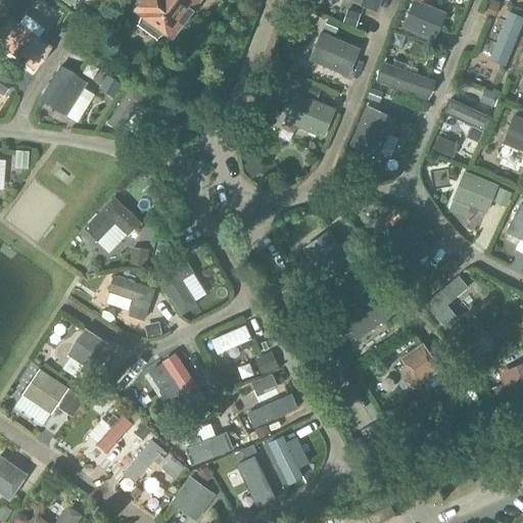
[(173,35),(197,0),(144,0),(137,9),(173,35)]
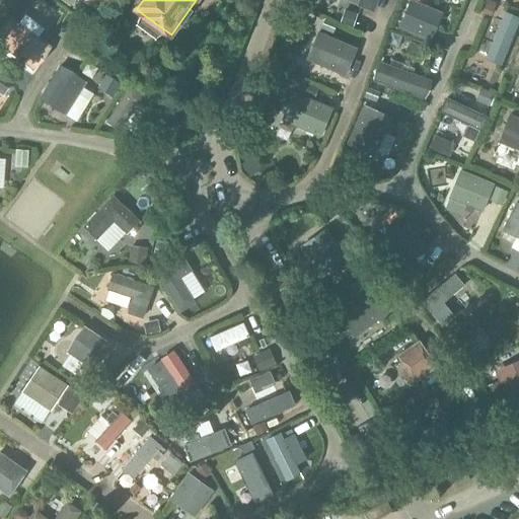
[(374,11),(378,0),(360,0),(359,5),(374,11)]
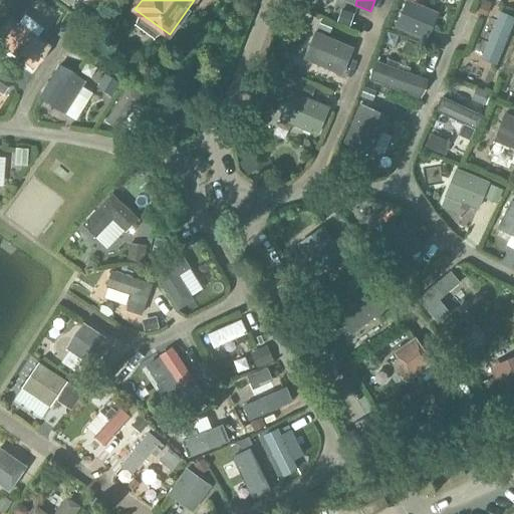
[(409,0),(407,0),(396,26),(426,39),(438,12),(409,0)]
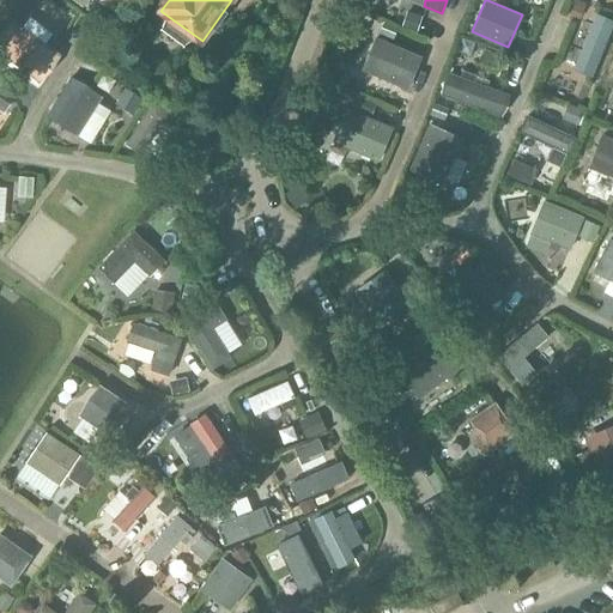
[(612,25),(612,19),(596,13),(575,67),(593,74),(612,25)]
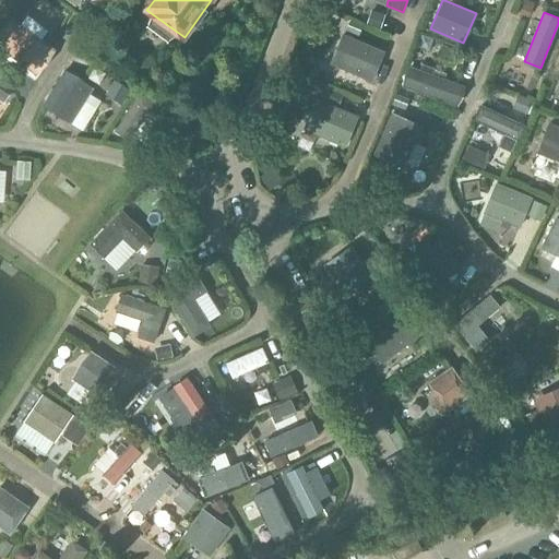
[(11,19),(0,34),(0,48),(36,75),(55,50),(40,40),(44,36),(35,31),(33,34),(11,19)]
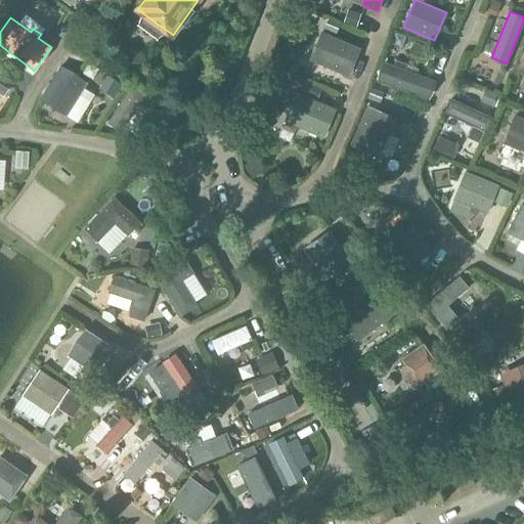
[(310,59),(348,76),(360,48),(322,32),(310,59)]
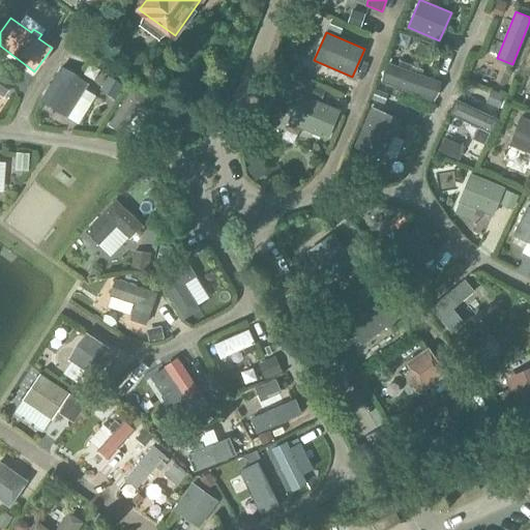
[(439,82),(389,64),(383,81),(434,98),(439,82)]
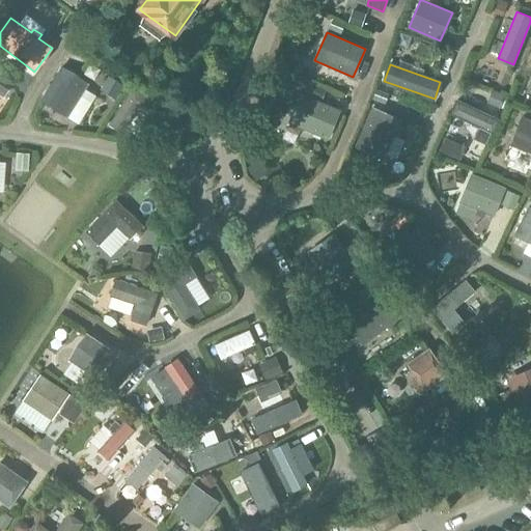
[(61,67),(40,100),(67,116),(87,85),(61,67)]
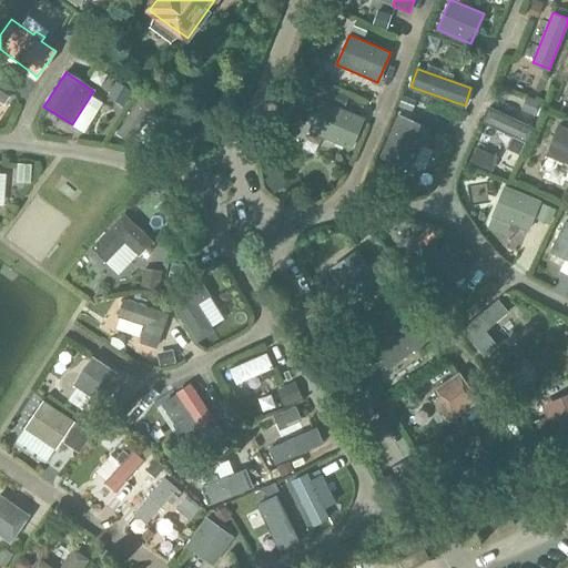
[(0,101),(3,104),(13,88),(0,79),(0,101)]
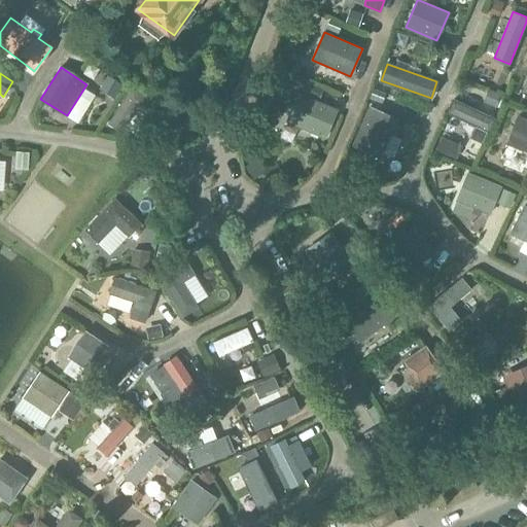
[(150,118),(159,105),(131,88),(108,124),(121,132),(136,109),(150,118)]
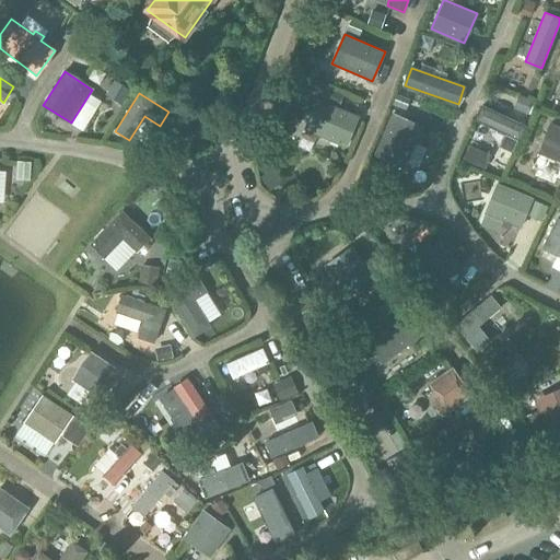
[(305,129),(346,147),(358,117),(317,100),(305,129)]
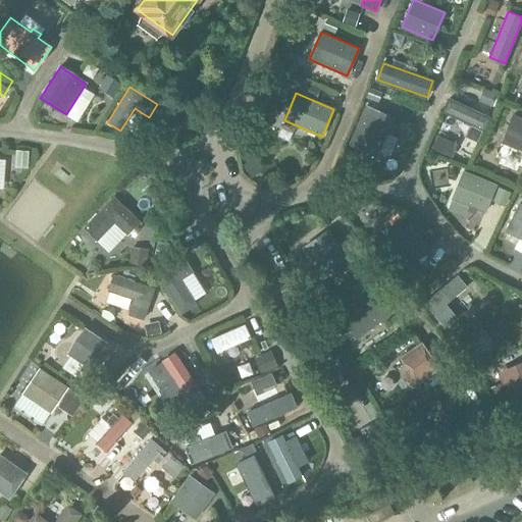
[(484,131),(490,117),(450,98),(444,111),(471,124),(466,136),(477,141),(482,129),(484,131)]
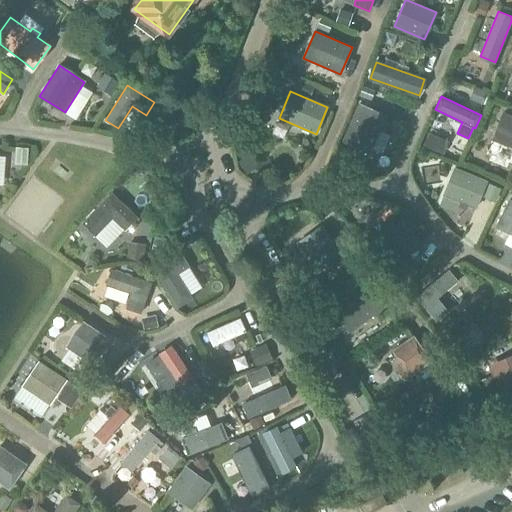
[(370,152),(386,116),(386,115),(359,104),(343,140),(370,152)]
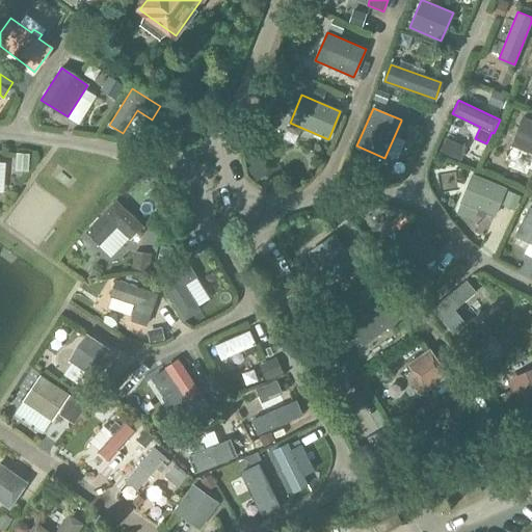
[(531,121),(523,117),(511,147),(531,154),(531,121)]
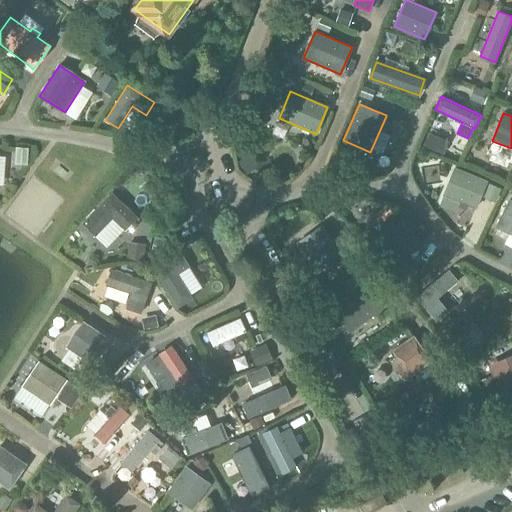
[(417,161),(430,168),(438,156),(425,148),(417,161)]
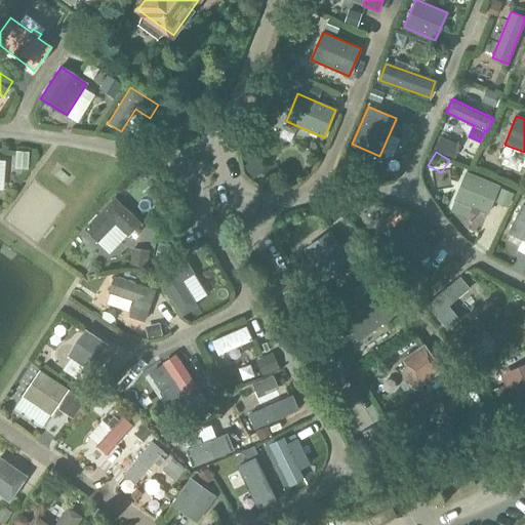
[(501,159),(492,172),(514,186),(523,172),(501,159)]
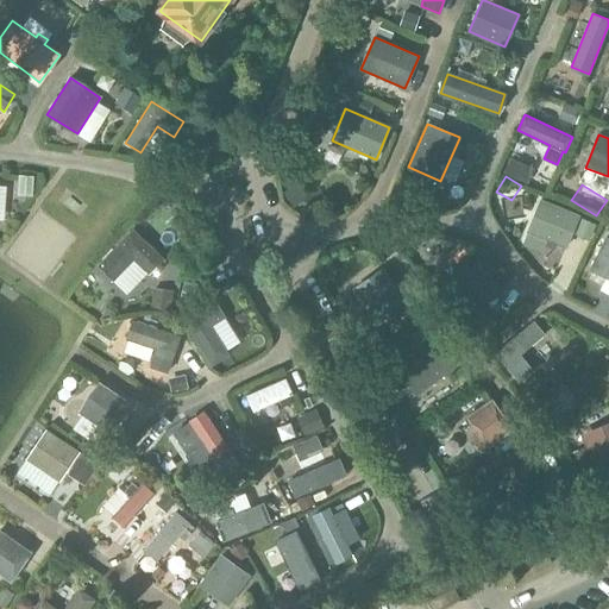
[(566,248),(579,215),(541,200),(528,232),(566,248)]
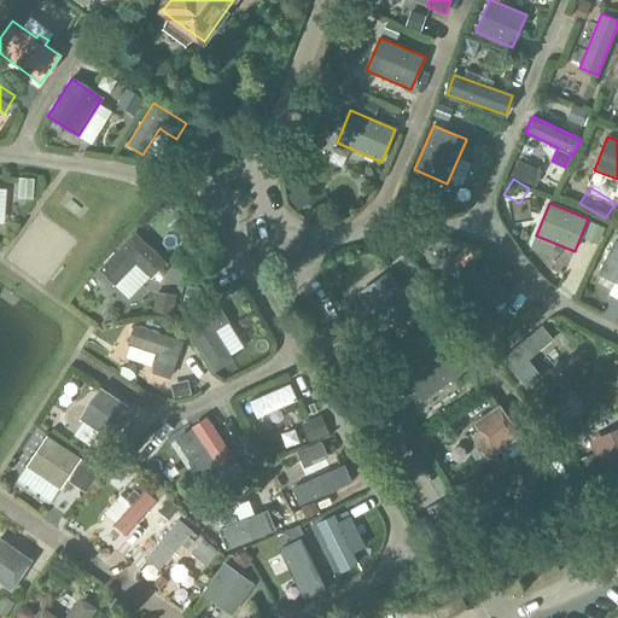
[(150,279),(165,263),(134,233),(99,270),(115,285),(135,263),(150,279)]
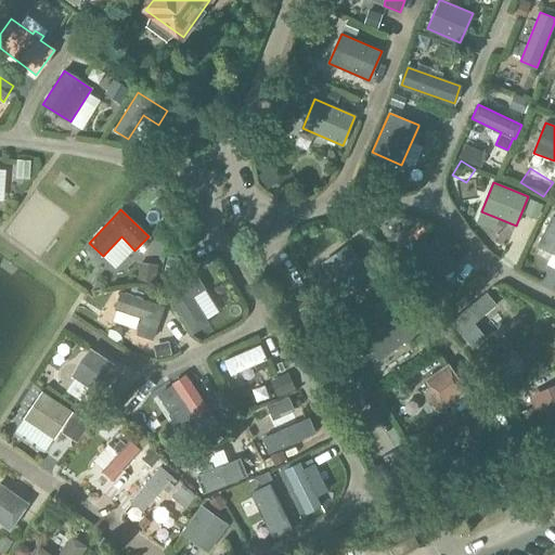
[(554,218),(551,217),(537,246),(554,255),(554,218)]
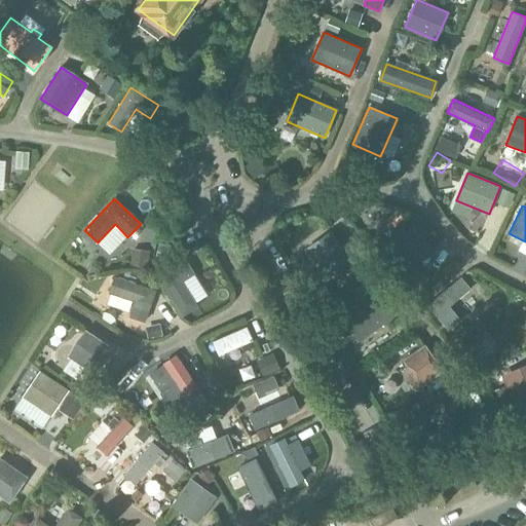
[(431,250),(413,226),(384,250),(403,273),(431,250)]
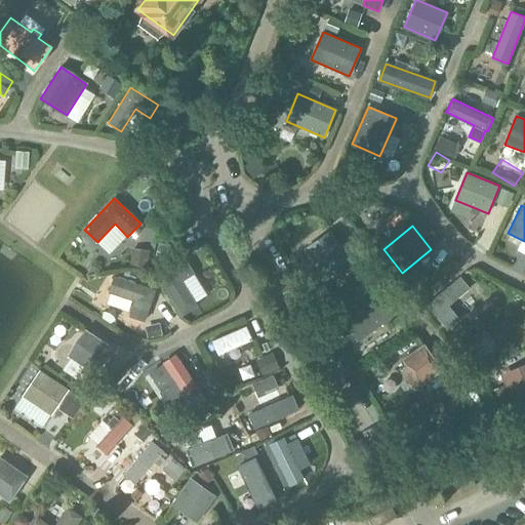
[(329,233),(307,251),(331,283),(355,266),(329,233)]
